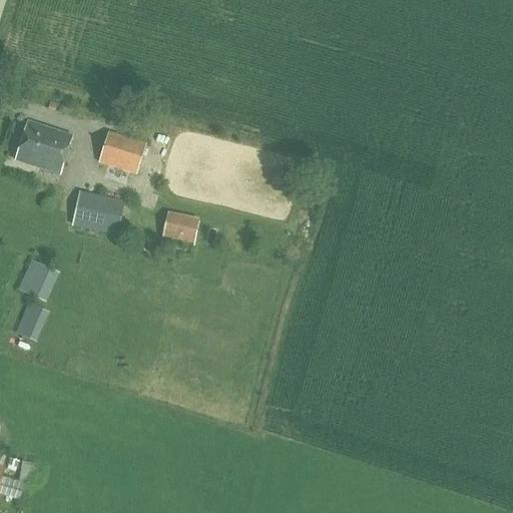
[(60,175),(72,137),(27,123),(15,161),(60,175)]
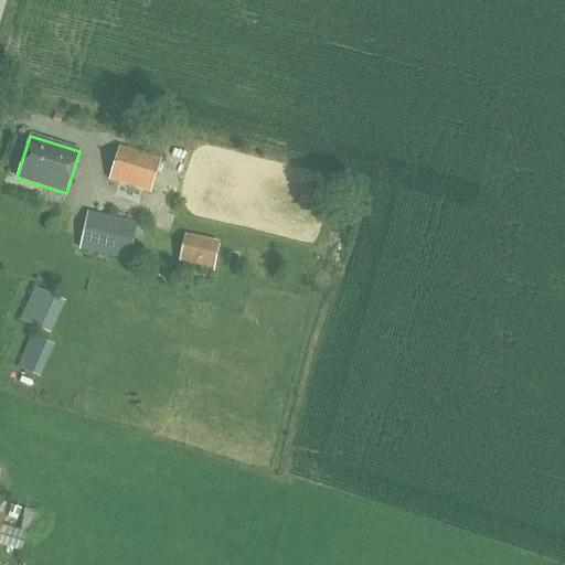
[(151,194),(161,160),(119,147),(108,180),(151,194)]
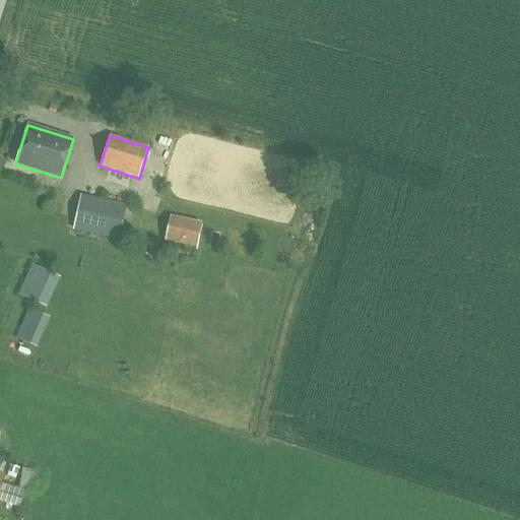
[(119,241),(126,206),(81,196),(72,231),(119,241)]
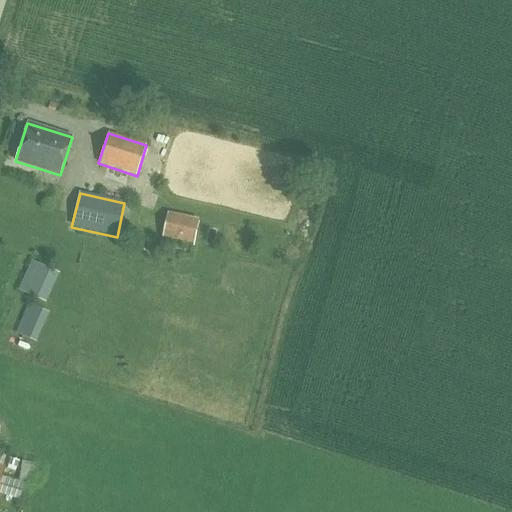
[(172,223),(171,240),(204,243),(206,227),(172,223)]
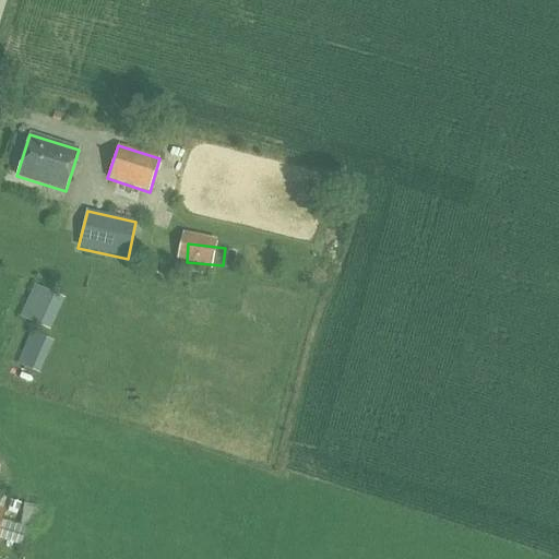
[(44,328),(58,295),(34,285),(20,317),(44,328)]
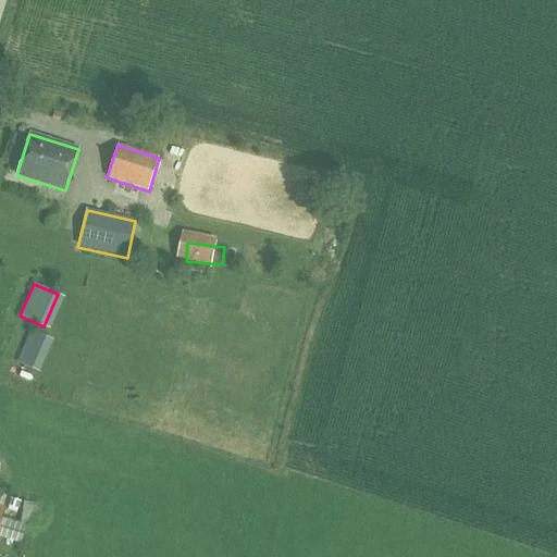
[(39,372),(53,341),(31,331),(17,362),(39,372)]
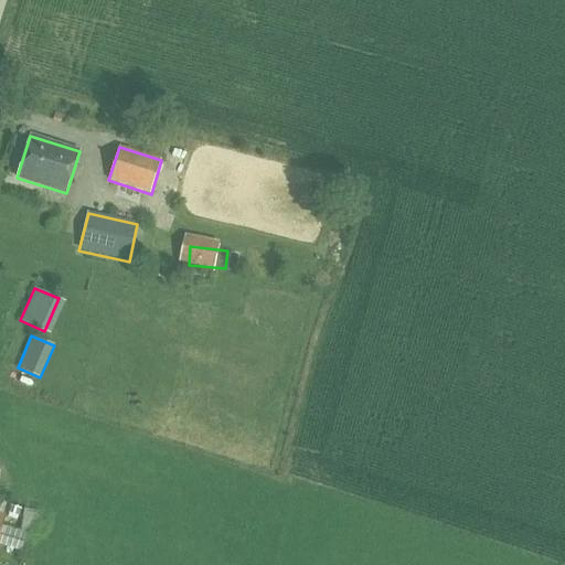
[(35,533),(39,512),(24,509),(21,532),(35,533)]
